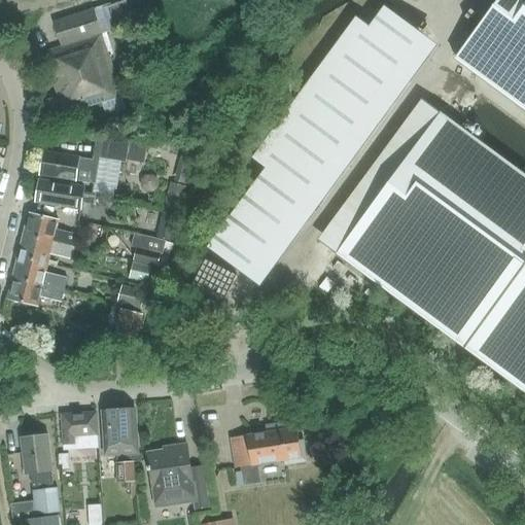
[(131,20),(125,5),(124,0),(106,6),(91,11),(90,9),(51,22),(59,46),(44,50),(49,66),(46,66),(57,96),(44,100),(49,117),(100,101),(104,113),(124,107),(119,95),(117,96),(98,33),(109,29),(108,28),(131,20)]
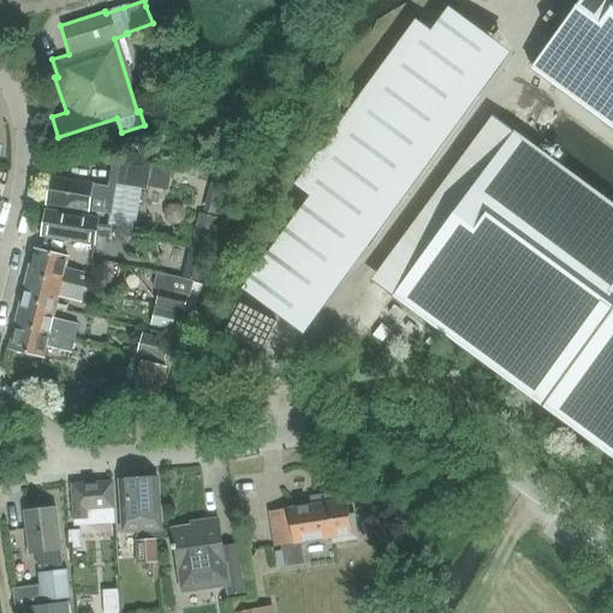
[(579,0),(531,66),(612,125),(612,0),(579,0)]
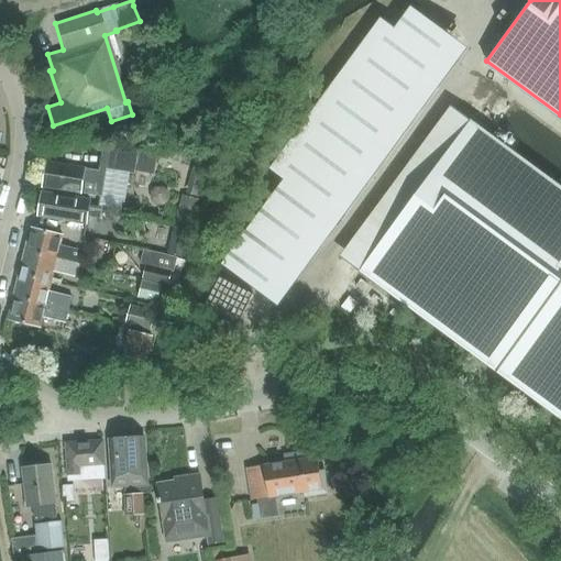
[(283,177),(220,262),(268,297),(457,41),(409,7),(393,28),(378,18),(268,166),(283,177)]
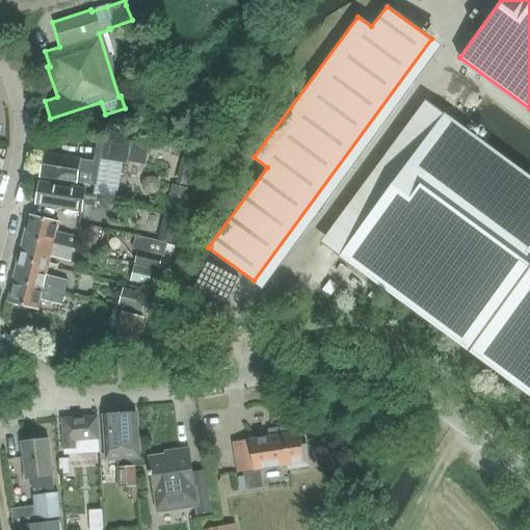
[(341,250),(338,255),(529,396),(529,177),(443,112),(341,250)]
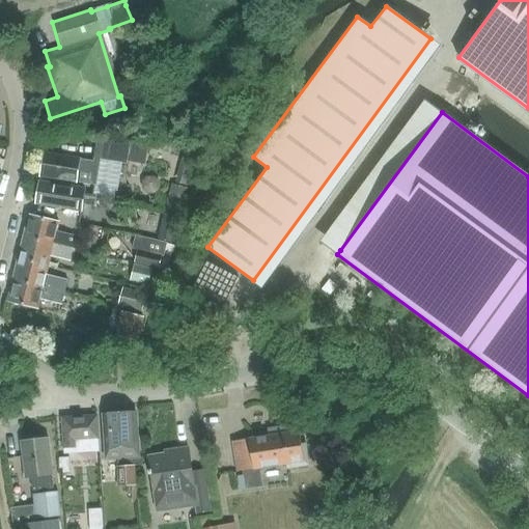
[(94,184),(99,158),(126,162),(126,160),(142,162),(146,143),(129,140),(129,143),(124,142),(124,139),(118,138),(117,141),(95,138),(92,160),(43,151),(38,175),(94,184)]
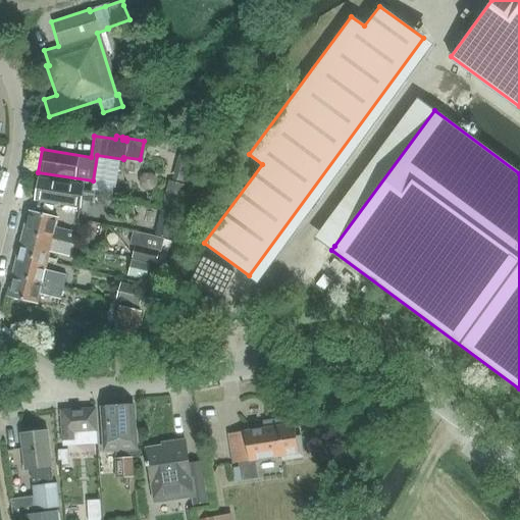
[(197,148),(184,145),(175,144),(173,153),(182,154),(173,182),(166,179),(164,190),(160,189),(156,206),(178,211),(196,156),(197,148)]
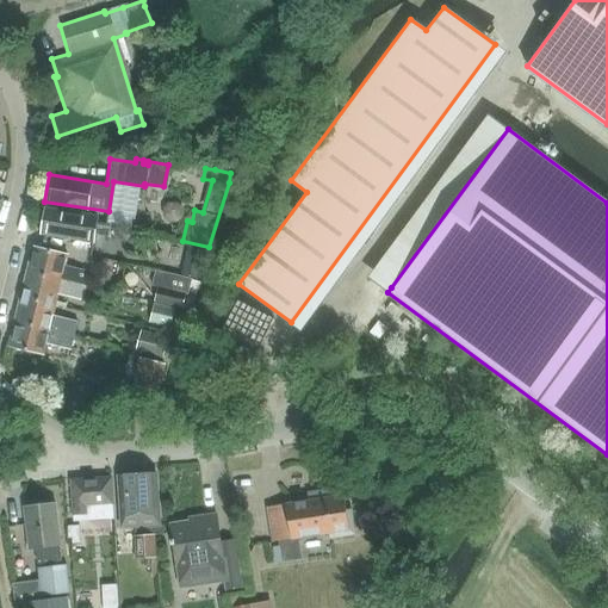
[(39,233),(92,241),(93,233),(106,235),(107,223),(95,221),(95,215),(43,206),(39,233)]
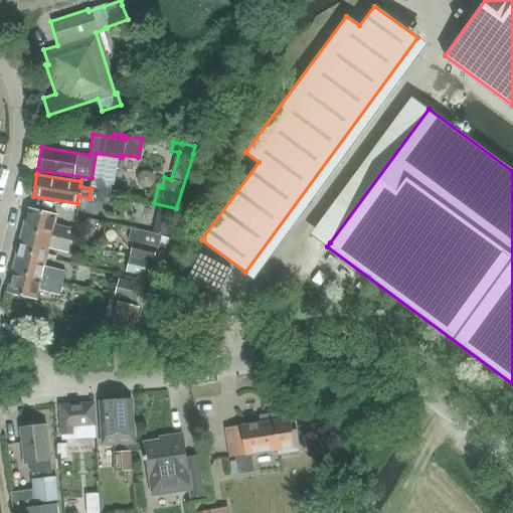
[(157,237),(164,209),(156,207),(149,235),(157,237)]
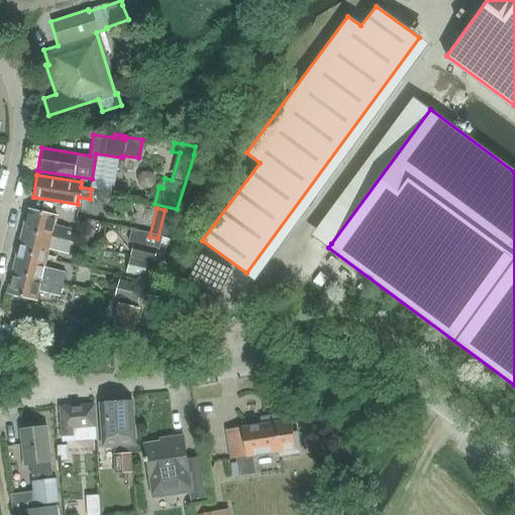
[(23,231),(72,242),(75,231),(57,226),(59,218),(28,211),(23,231)]
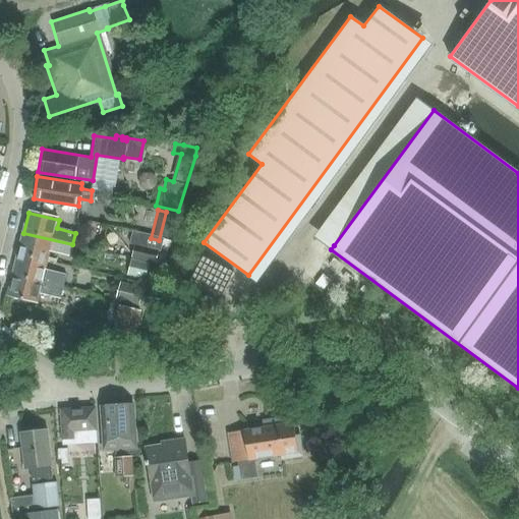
[(69,255),(72,244),(23,233),(18,253),(50,261),(52,252),(69,255)]
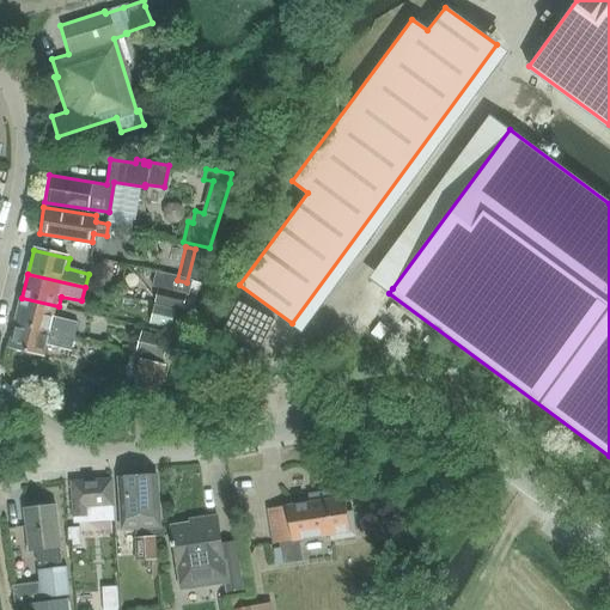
[(181,307),(187,282),(177,280),(159,275),(153,300),(181,307)]
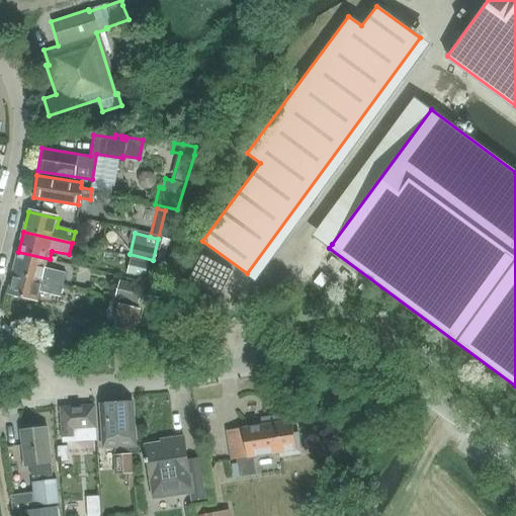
[(48,267),(50,259),(18,252),(13,273),(63,284),(65,272),(48,267)]
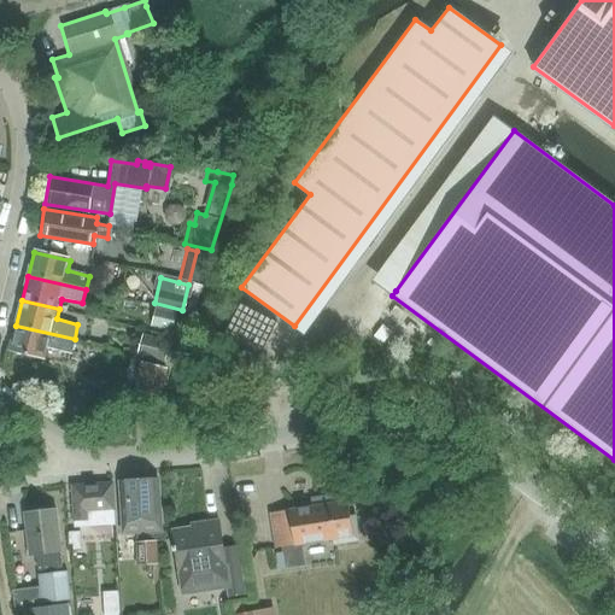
[(170,329),(175,310),(153,305),(150,324),(170,329)]
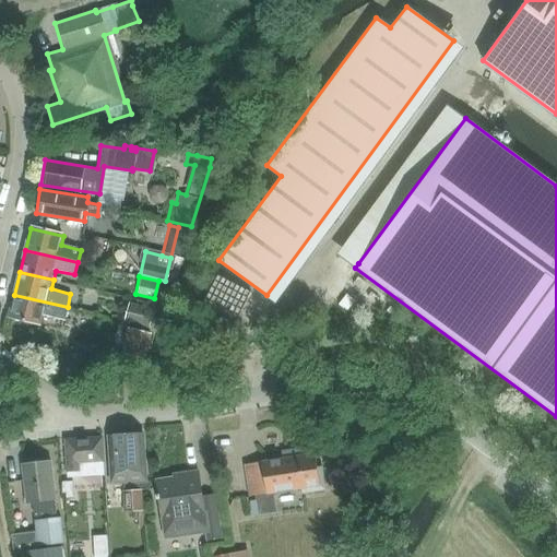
[(64,319),(68,307),(14,295),(9,317),(42,324),(44,315),(64,319)]
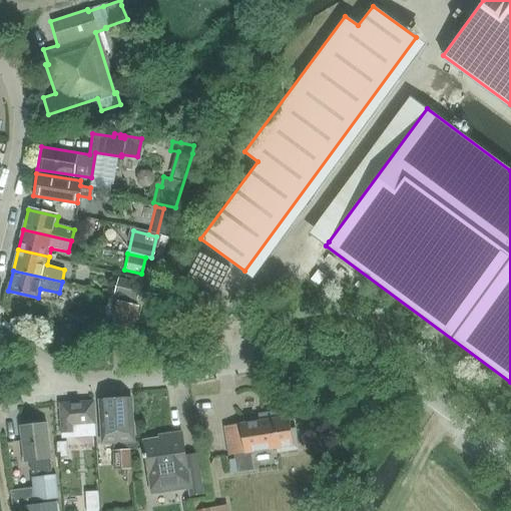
[(135,300),(140,282),(117,277),(112,295),(135,300)]
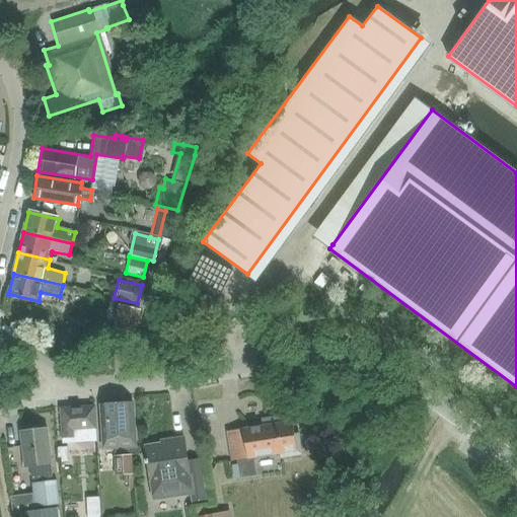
[(132,330),(138,308),(119,303),(113,325),(132,330)]
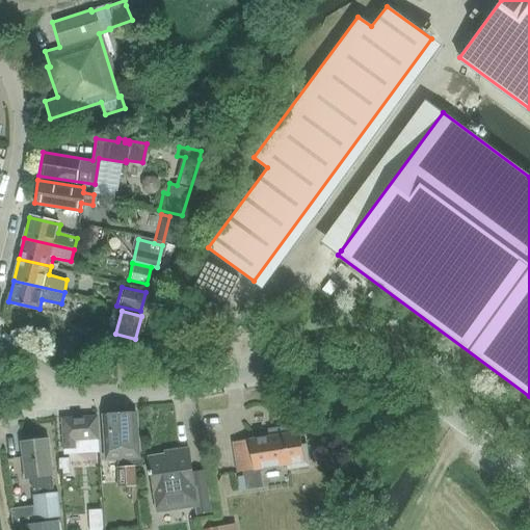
[(11,377),(2,383),(8,393),(18,387),(11,377)]
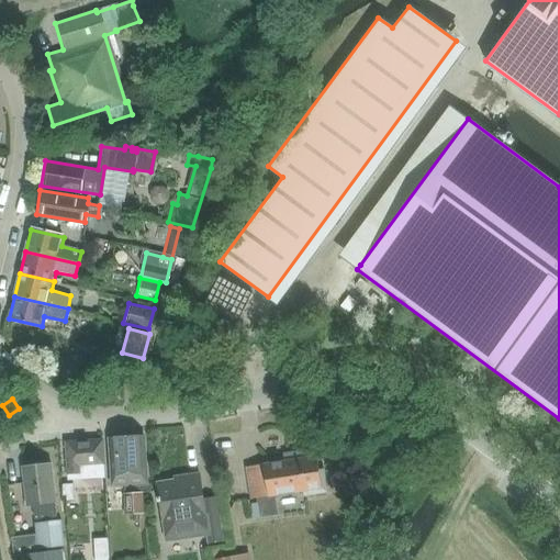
[(141,491),(149,490),(148,481),(145,482),(142,435),(107,438),(110,485),(122,485),(122,492),(121,492),(122,514),(138,513),(140,530),(143,530),(142,513),(143,513),(141,491)]
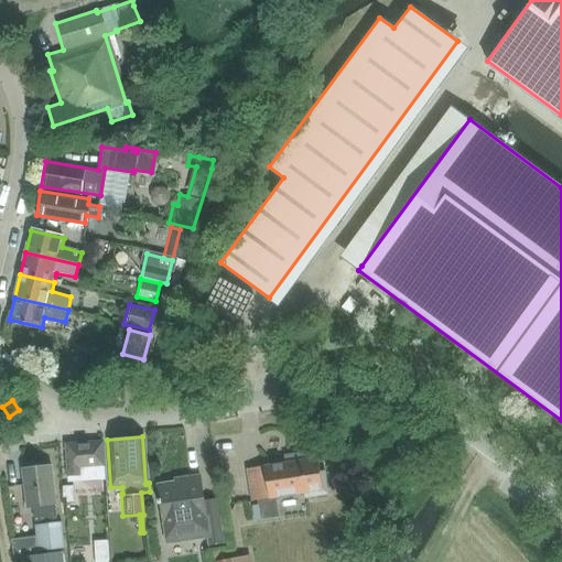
[(100,441),(64,443),(66,476),(66,479),(103,478),(101,466),(100,441)]
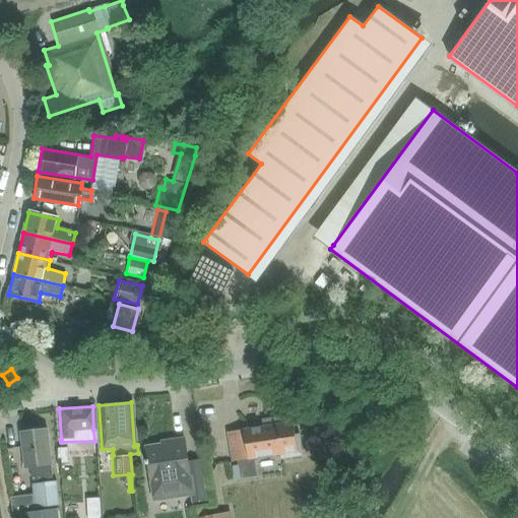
[(298,432),(294,433),(290,414),(274,416),(275,423),(227,431),(232,461),(278,453),(279,458),(301,454),(298,432)]
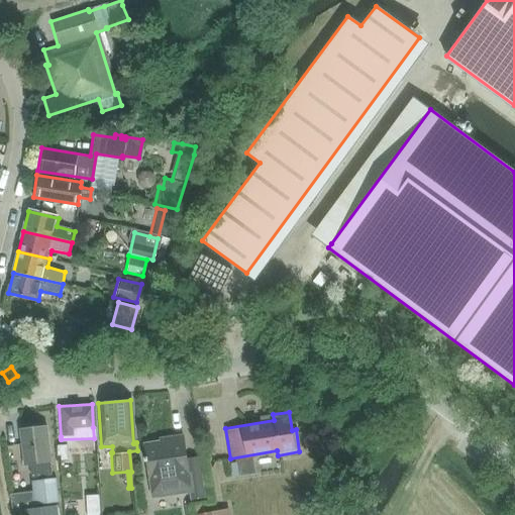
[(46,462),(48,462),(44,426),(19,429),(23,466),(26,466),(28,478),(48,476),(46,462)]
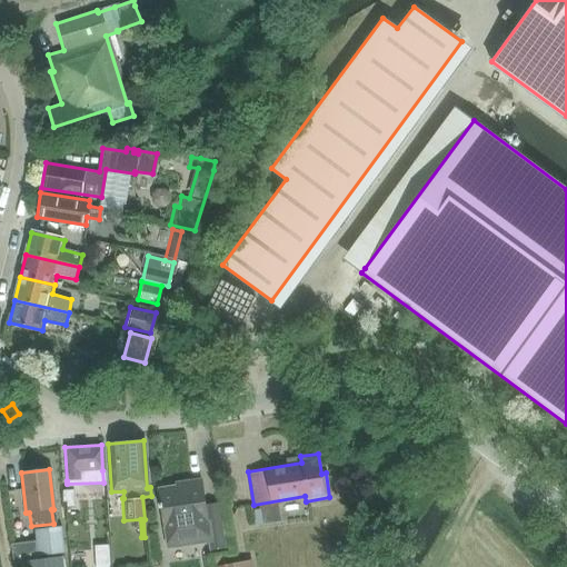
[(166,536),(206,529),(208,547),(224,545),(218,504),(206,505),(201,480),(187,483),(187,486),(159,490),(166,536)]
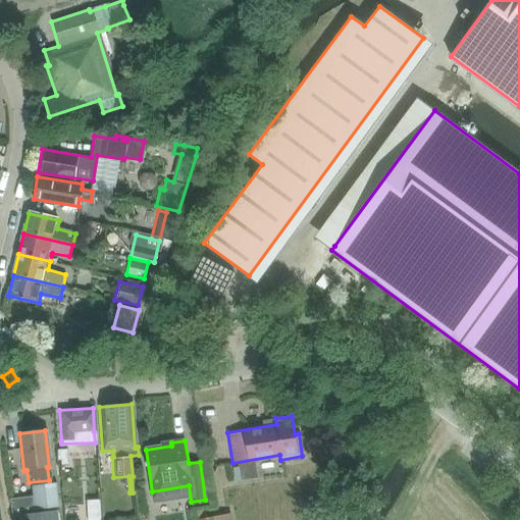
[(66,448),(57,449),(57,458),(61,458),(61,463),(67,463),(66,448)]
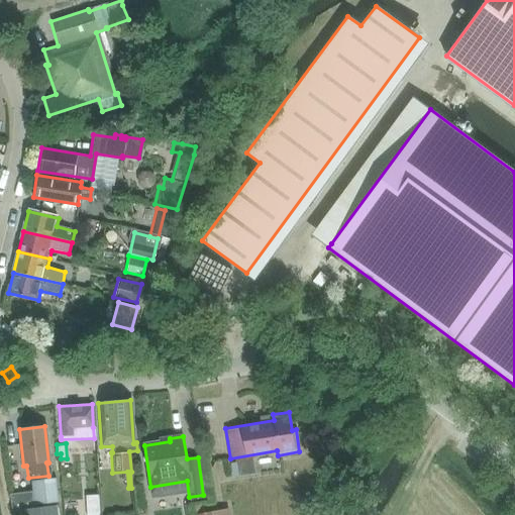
[(58,501),(55,477),(30,479),(32,503),(58,501)]
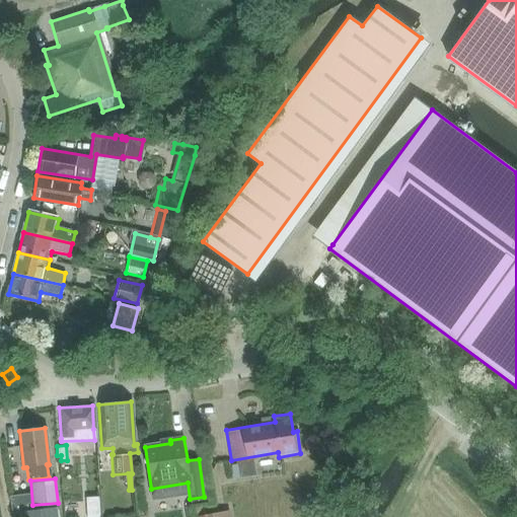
[(61,516),(77,515),(75,491),(59,492),(61,516)]
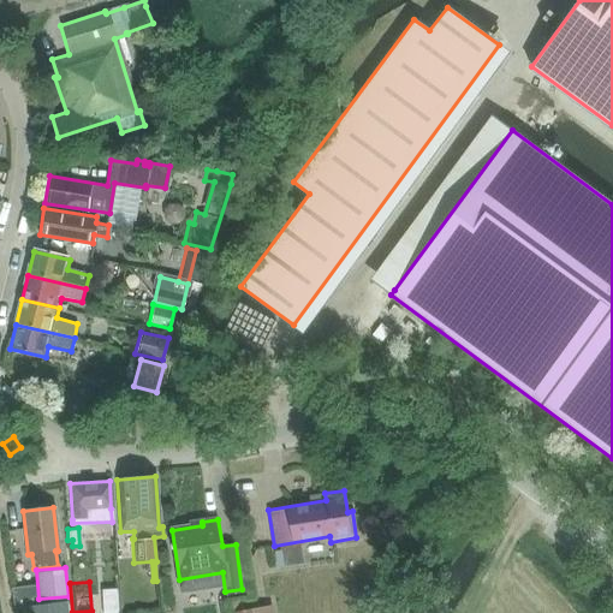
[(13,607),(39,603),(36,584),(11,588),(13,607)]
